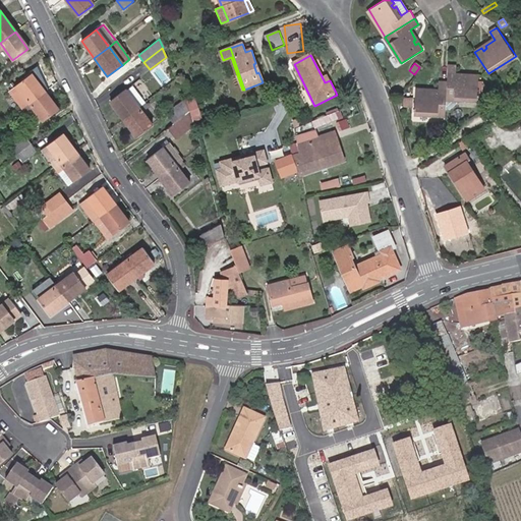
[(457,65),(448,65),(447,81),(446,101),(477,102),(479,76),(471,76),(471,79),(467,78),(467,75),(456,75),(457,65)]
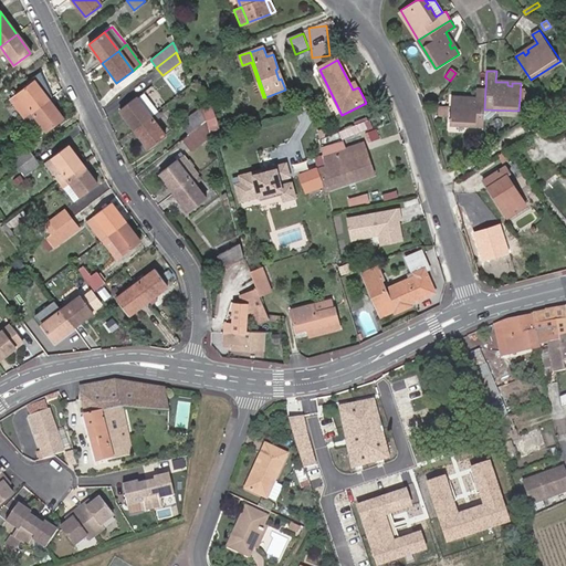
[(18,93),(32,112),(49,100),(34,80),(18,93)]
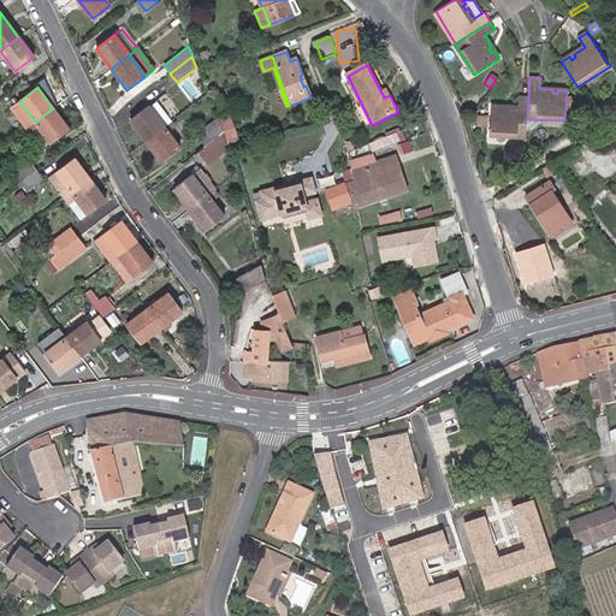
[(527,119),(528,96),(519,96),(519,108),(507,107),(507,111),(501,111),(502,107),(491,107),(489,136),(527,138),(527,119)]
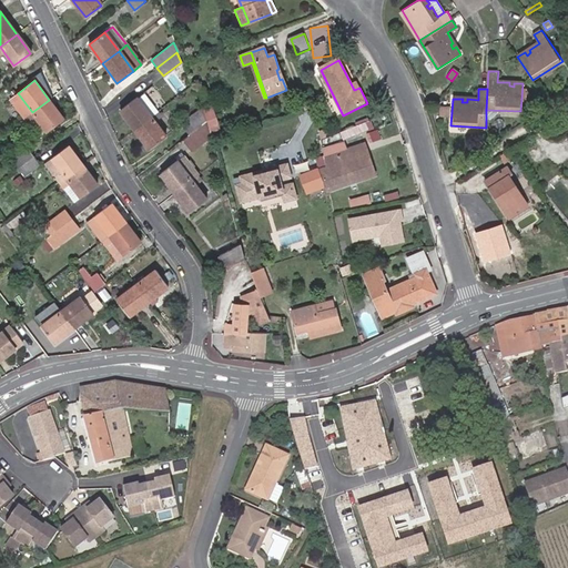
[(134,130),(158,112),(143,92),(120,111),(134,130)]
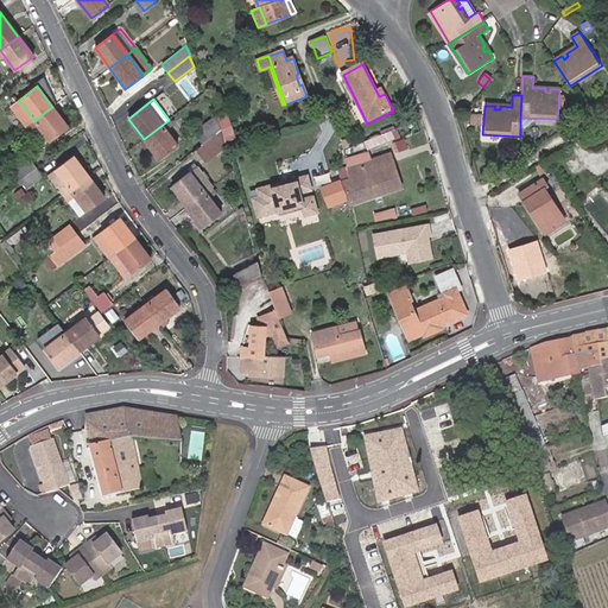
[(52,107),(35,120),(50,141),(68,127),(52,107)]
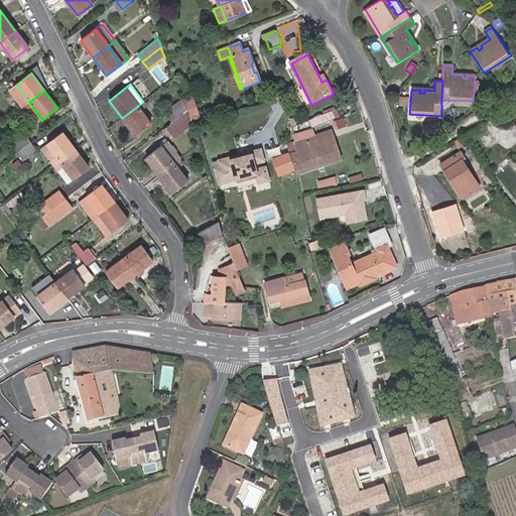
[(189,96),(181,98),(185,112),(187,120),(197,117),(189,96)]
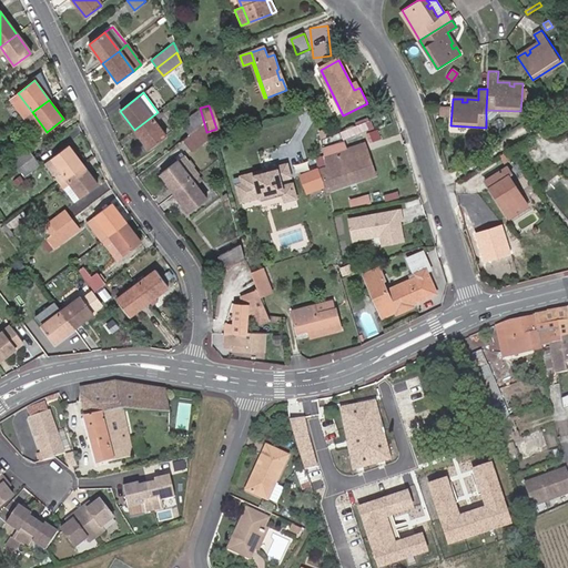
[(200,108),(179,124),(188,135),(204,123),(200,108)]
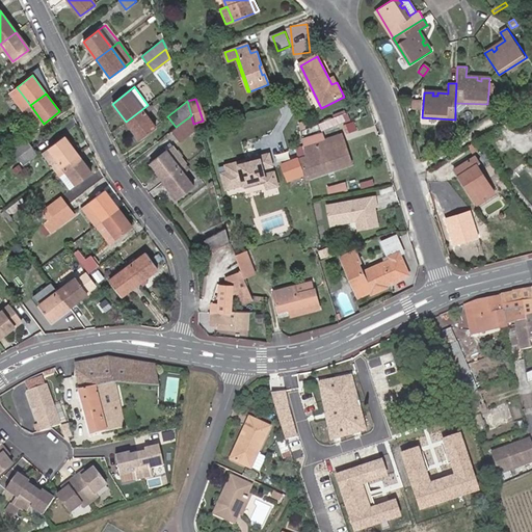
[(30,105),(23,110),(29,118),(36,113),(30,105)]
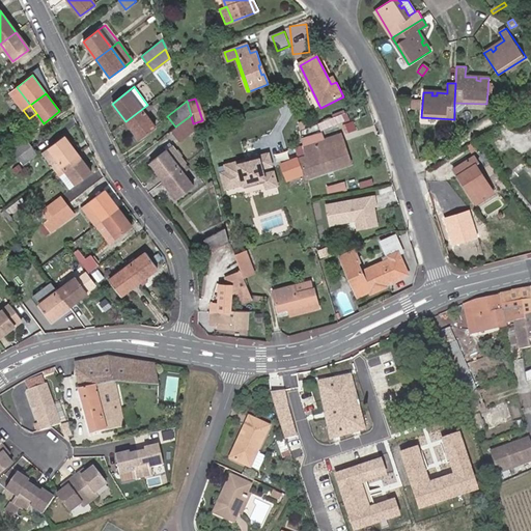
[(150,109),(147,105),(126,121),(139,140),(155,128),(144,113),(150,109)]
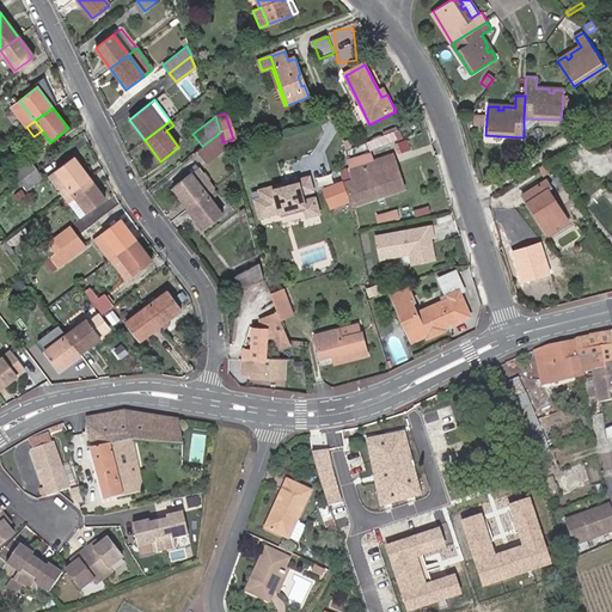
[(202,146),(196,151),(204,163),(225,146),(222,142),(220,133),(202,146)]
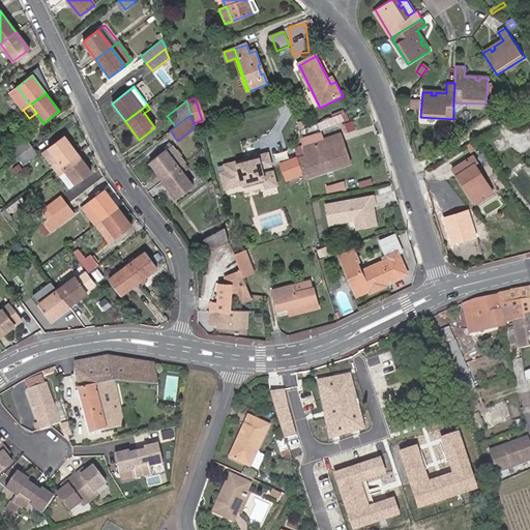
[(339,117),(314,124),(317,133),(341,125),(339,117)]
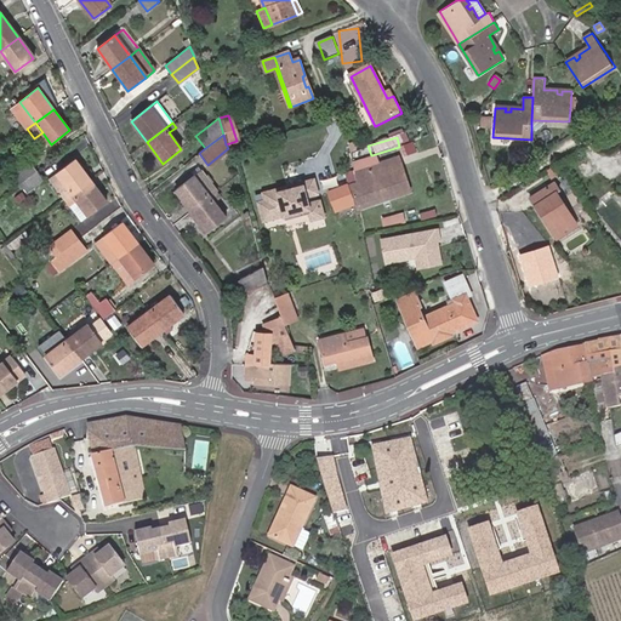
[(402,142),(404,153),(419,149),(416,140),(402,142)]
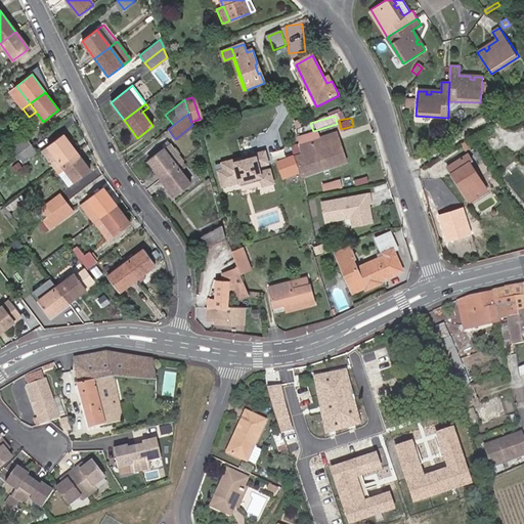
[(49,147),(61,165),(77,153),(63,134),(48,146),(49,147)]
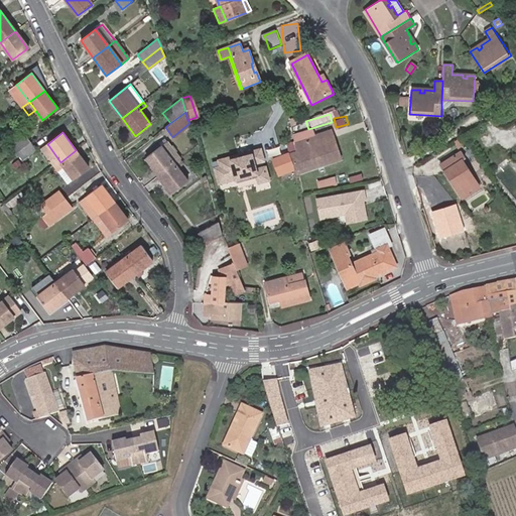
[(333,133),(294,145),(295,151),(288,153),(293,169),(295,175),(342,161),(333,133)]
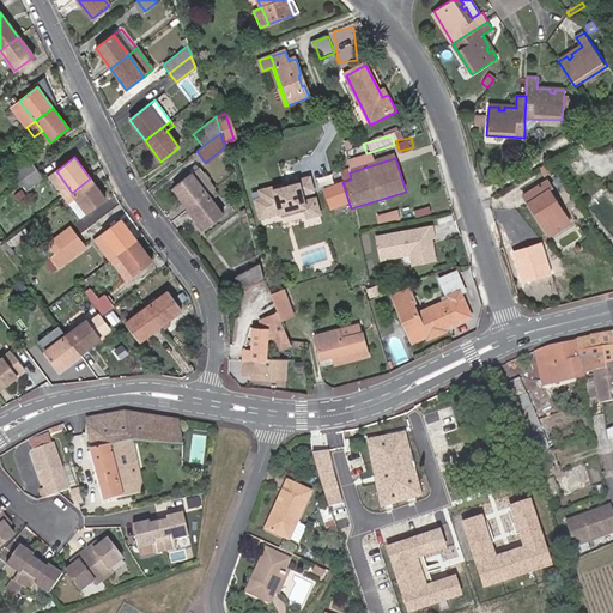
[(30,159),(11,173),(18,182),(20,186),(23,183),(26,189),(43,177),(37,169),(30,159)]
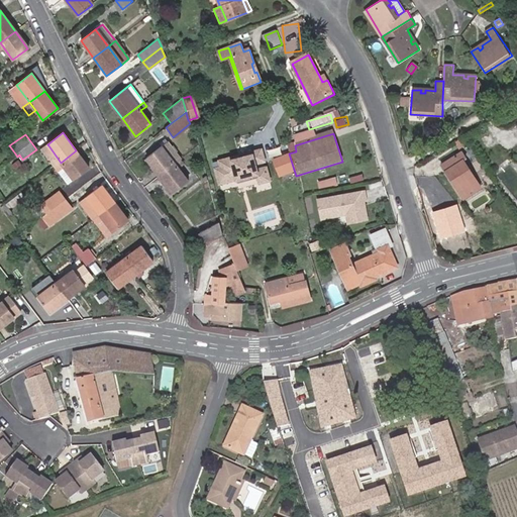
[(166,142),(161,146),(174,164),(179,160),(166,142)]
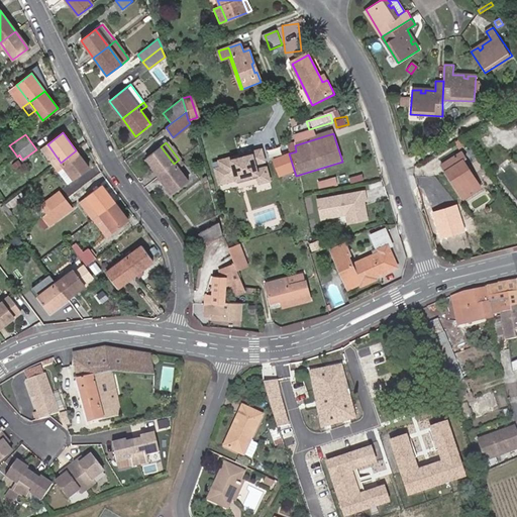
[(48,145),(43,150),(55,167),(61,163),(48,145)]
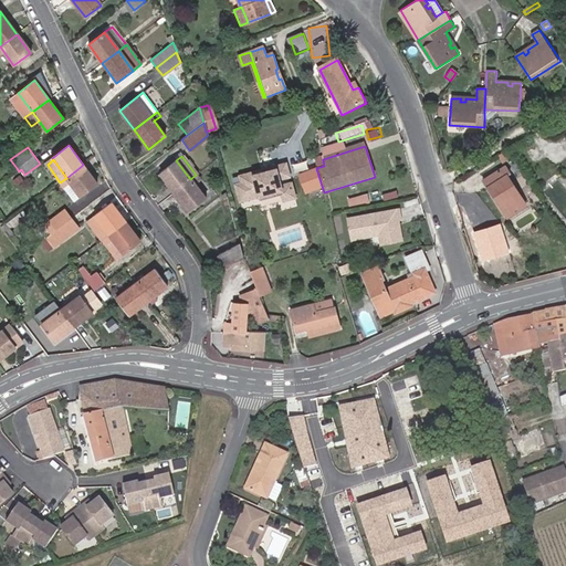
[(174,192),(190,179),(176,160),(159,173),(174,192)]
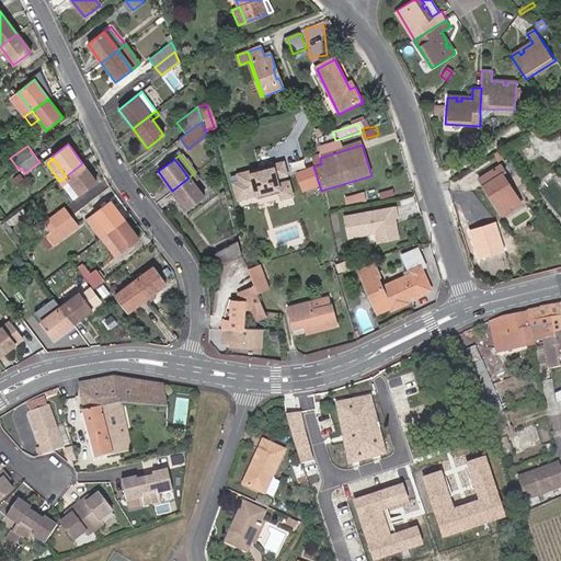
[(239,181),(232,182),(237,199),(256,194),(258,197),(279,192),(281,197),(290,194),(287,182),(278,185),(276,178),(287,174),(283,161),(237,174),(239,181)]
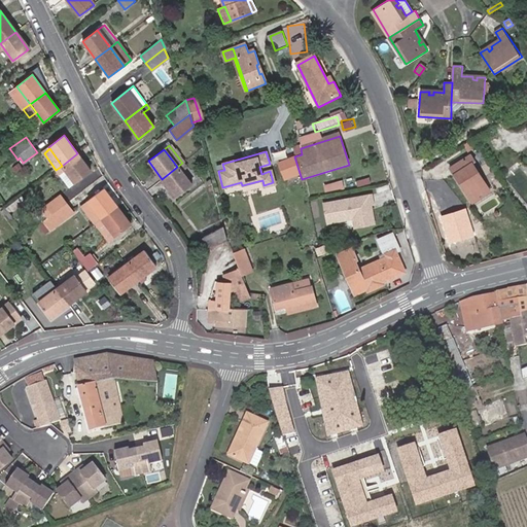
[(77,153),(62,166),(74,183),(91,171),(77,153)]
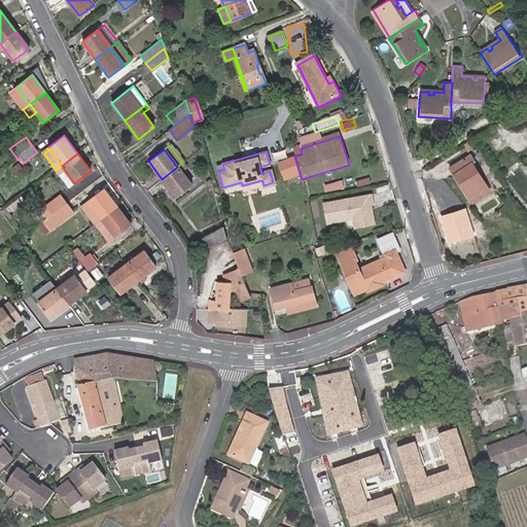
[(483,162),(478,153),(475,155),(480,165),(483,162)]
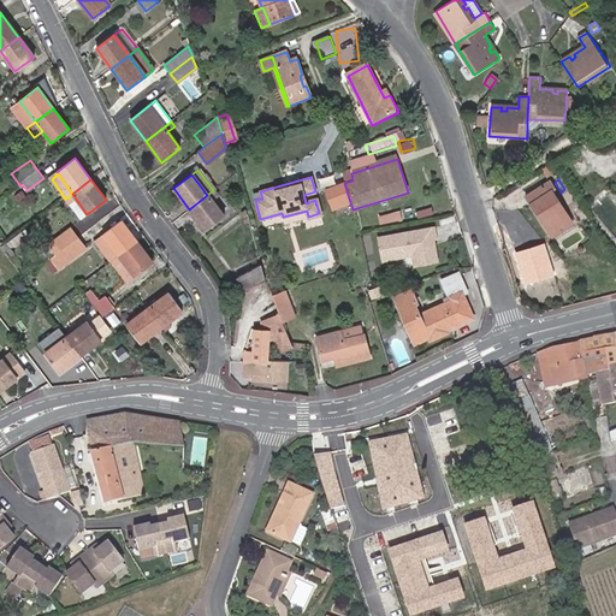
[(350,202),(344,183),(324,190),(331,211),(350,202)]
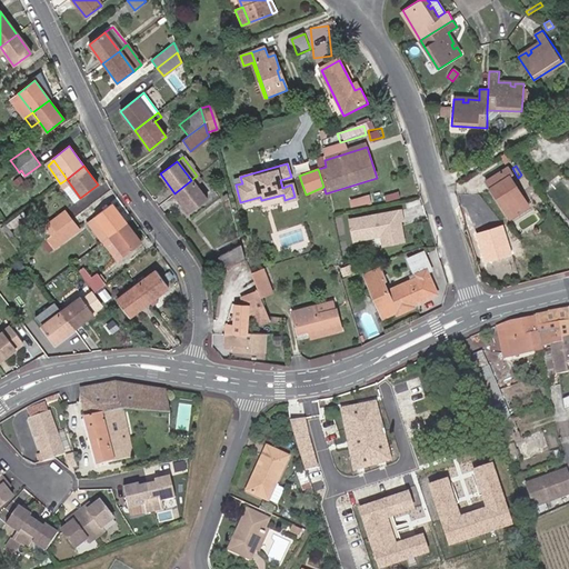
[(485,183),(496,201),(499,199),(502,205),(499,207),(508,220),(527,208),(508,179),(511,177),(506,169),(485,183)]
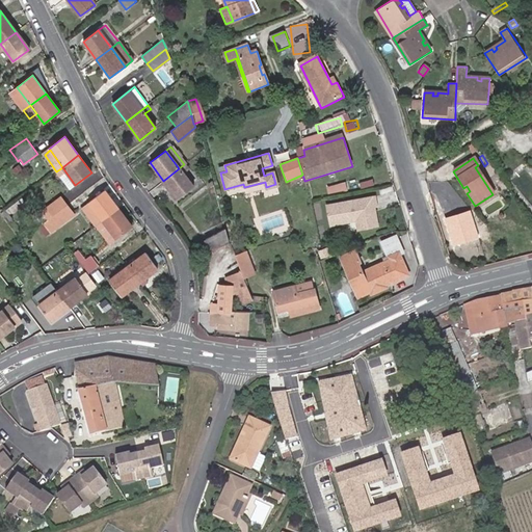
[(62,167),(56,171),(70,189),(75,185),(62,167)]
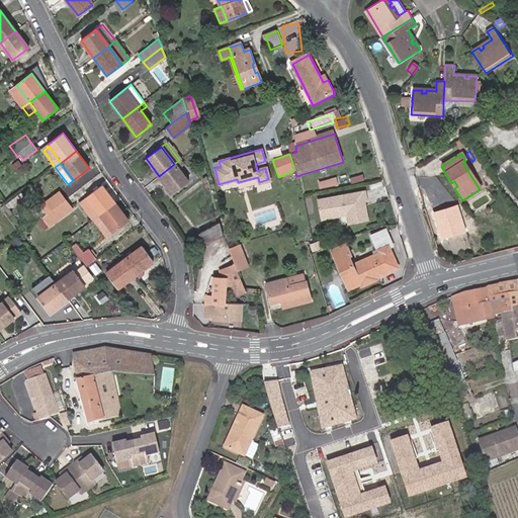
[(188,182),(174,164),(159,176),(172,194),(188,182)]
